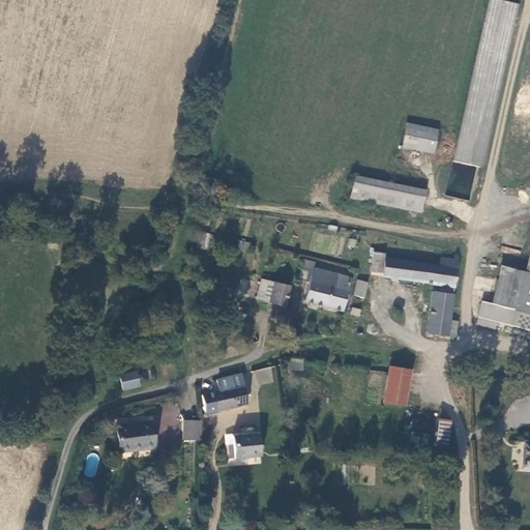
[(481,170),(519,5),(494,0),(489,0),(452,164),(481,170)]
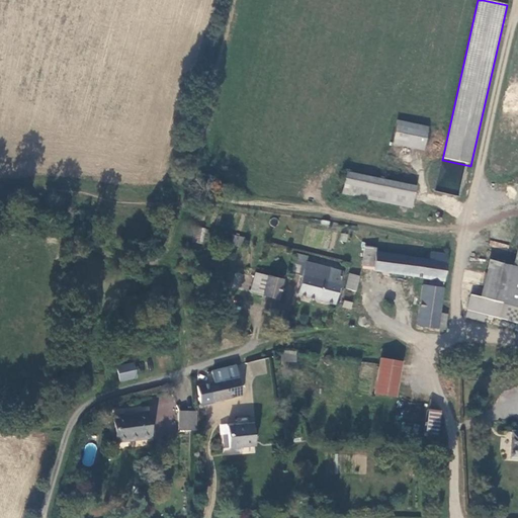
[(423,152),(428,128),(397,121),(392,146),(423,152)]
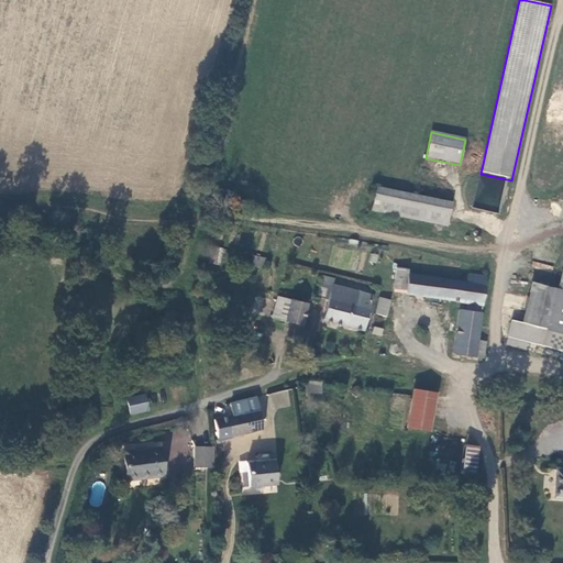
[(452,201),(376,185),(371,210),(446,227),(452,201)]
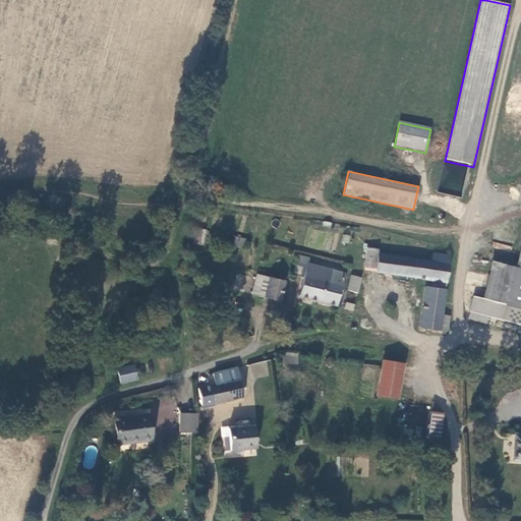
[(196,229),(195,244),(207,244),(207,229),(196,229)]
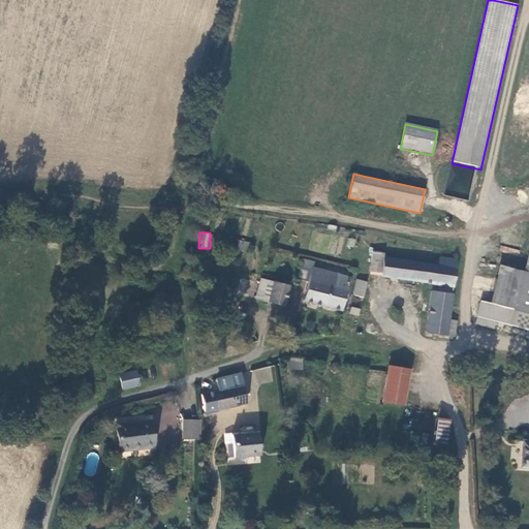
[(236,239),(234,249),(246,252),(249,243),(236,239)]
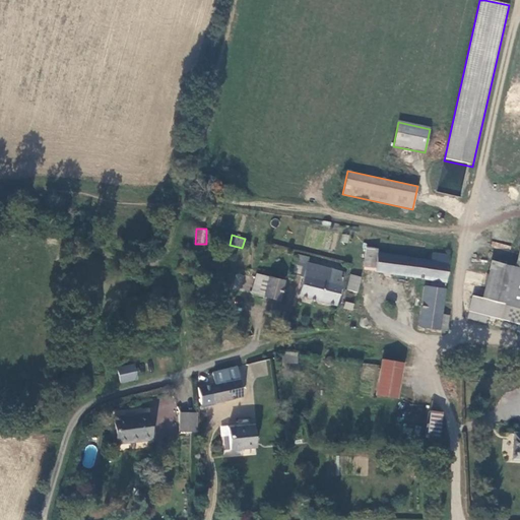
[(519,324),(519,245),(515,266),(506,304),(481,298),(472,296),(468,311),(519,324)]
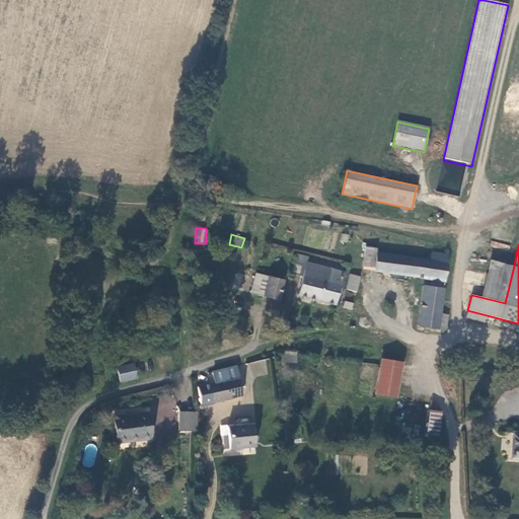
[(440,313),(448,254),(431,251),(430,258),(375,251),(376,247),(364,246),(361,266),(373,267),(372,272),(422,279),(416,326),(438,329),(440,313)]
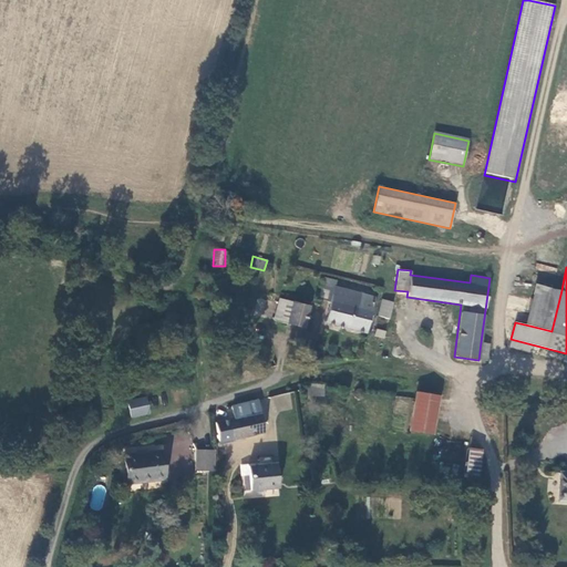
[(317,298),(330,301),(334,286),(336,279),(323,276),(317,298)]
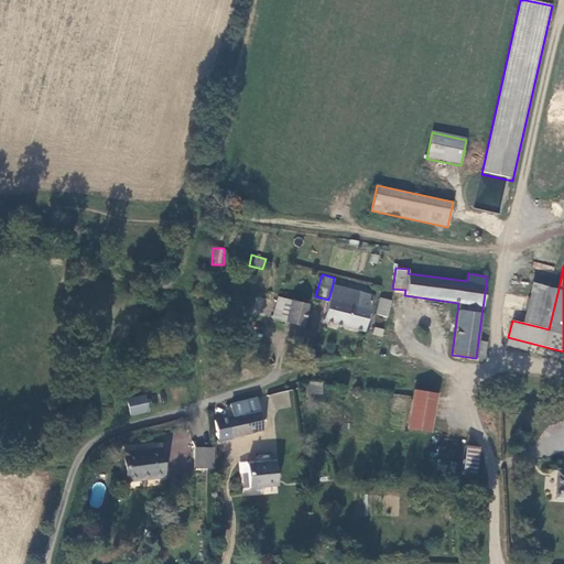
[(522,323),(549,329),(559,289),(532,282),(522,323)]
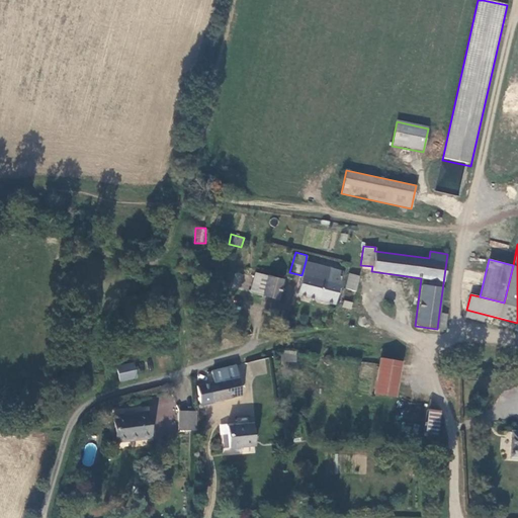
[(334,305),(343,271),(306,261),(301,275),(296,293),(334,305)]
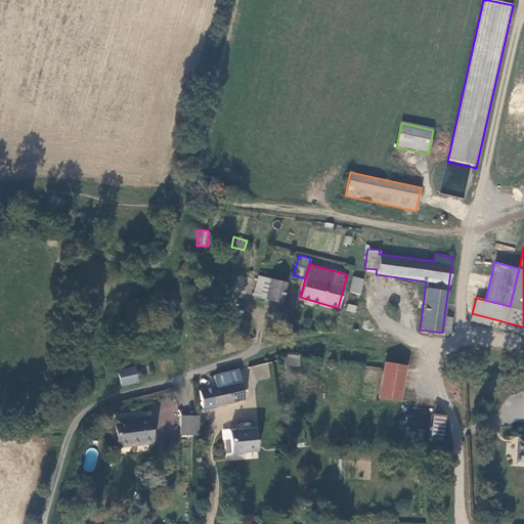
[(280,303),(286,281),(257,274),(251,296),(280,303)]
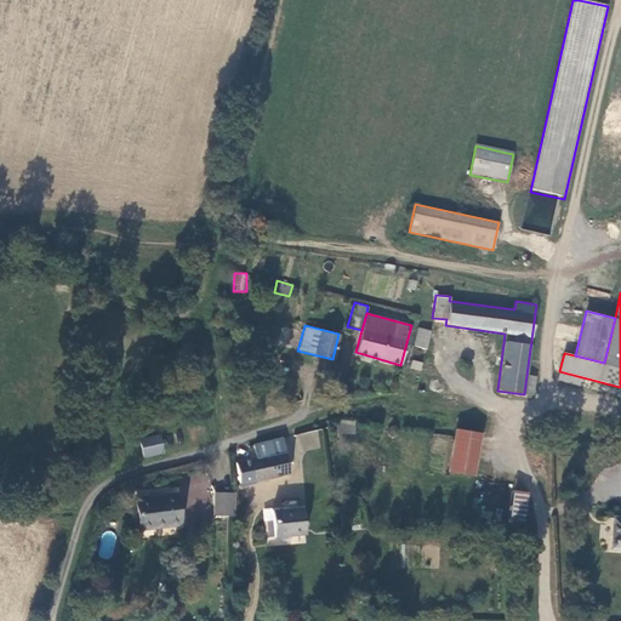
[(431,331),(416,326),(411,346),(426,349),(431,331)]
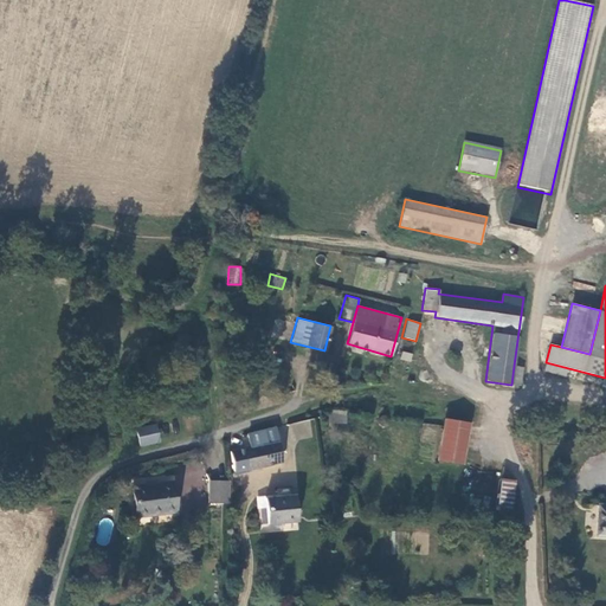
[(282,335),(284,321),(276,320),(272,333),(282,335)]
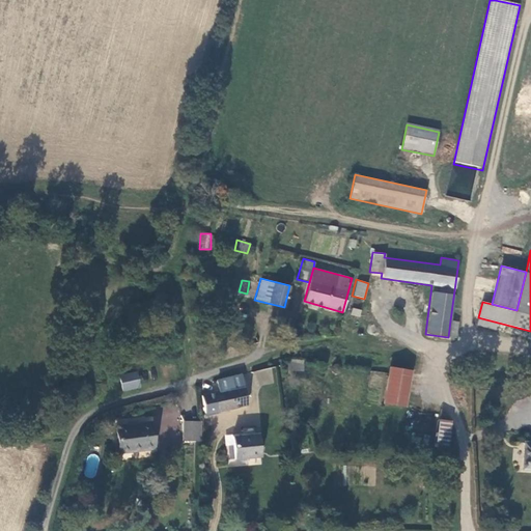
[(456,337),(458,322),(450,320),(448,337),(456,337)]
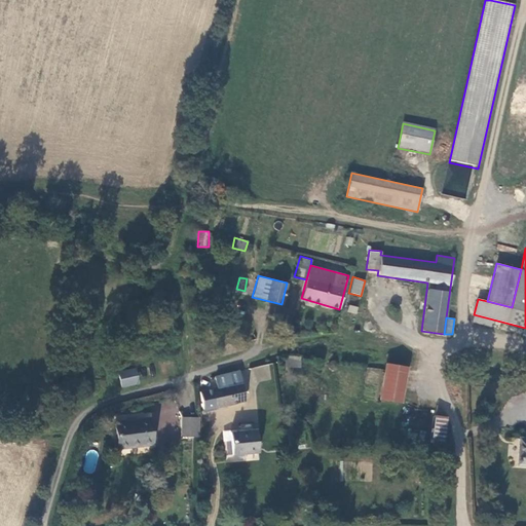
[(287,367),(301,368),(302,357),(288,354),(287,367)]
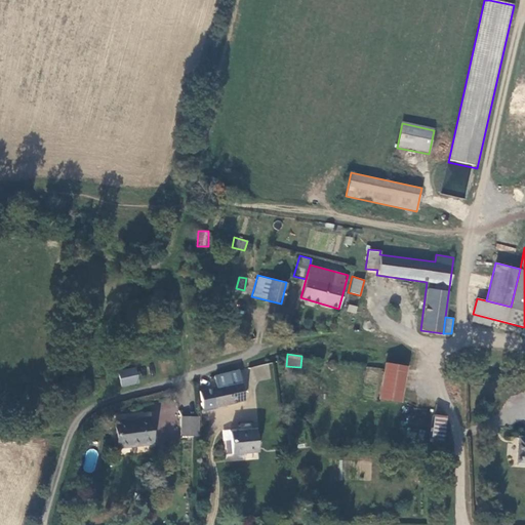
[(384,362),(377,399),(401,403),(407,366),(384,362)]
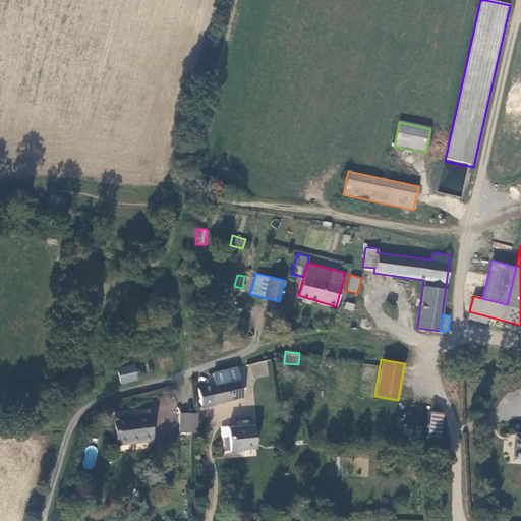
[(118,384),(136,380),(132,364),(115,367),(118,384)]
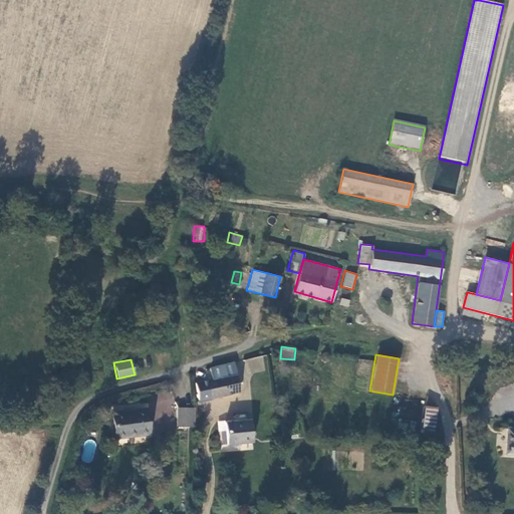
[(232,369),(214,373),(215,376),(210,377),(212,384),(195,388),(198,406),(238,398),(232,369)]
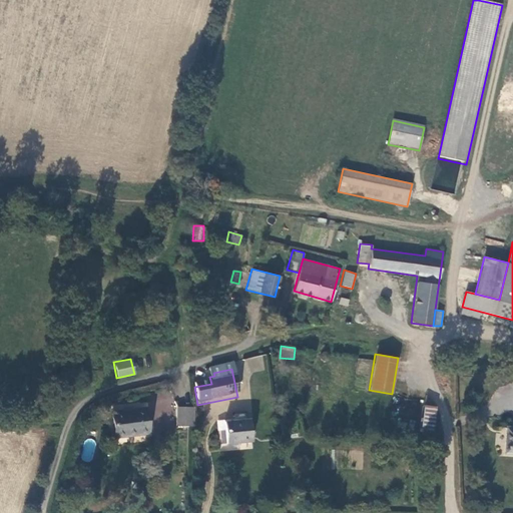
[(436,406),(422,405),(418,432),(432,434),(436,406)]
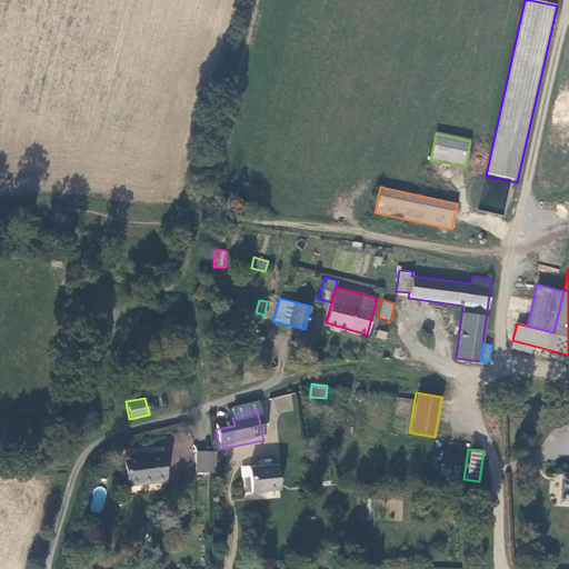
[(211,478),(212,457),(195,457),(195,478),(211,478)]
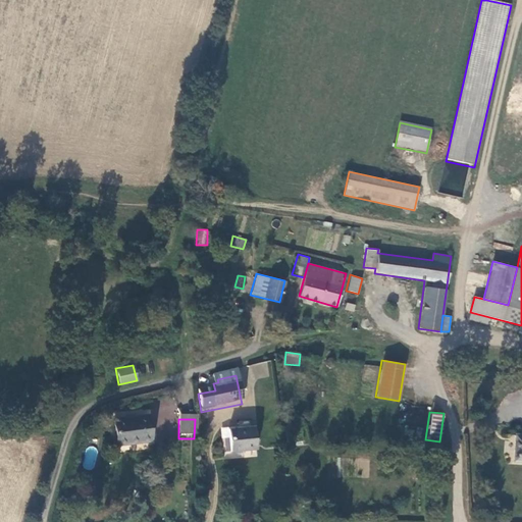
[(115,451),(150,447),(147,420),(113,424),(115,451)]
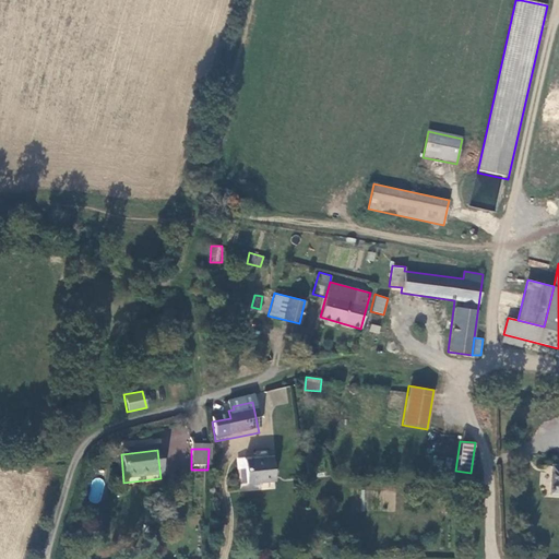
[(270,463),(244,464),(244,474),(240,475),(240,483),(245,483),(246,488),(272,486),(270,463)]
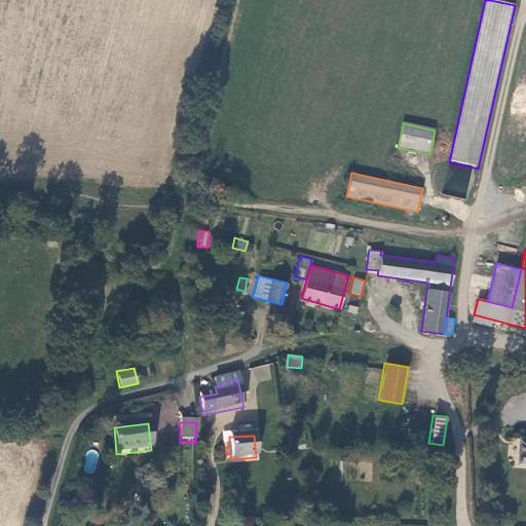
[(525,436),(518,436),(516,465),(525,466),(525,436)]
